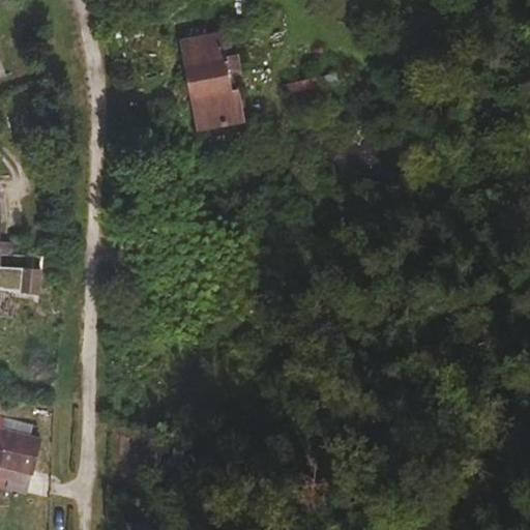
[(239,121),(235,89),(227,91),(219,52),(229,51),(227,39),(224,39),(224,34),(217,35),(217,32),(178,40),(195,129),(239,121)]
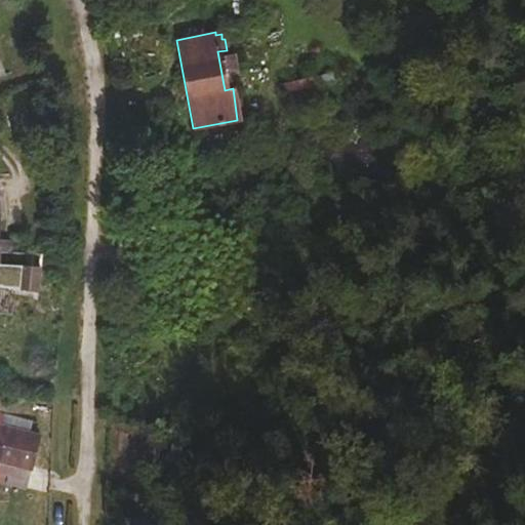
[(305,89),(304,79),(281,83),(283,93),(305,89)]
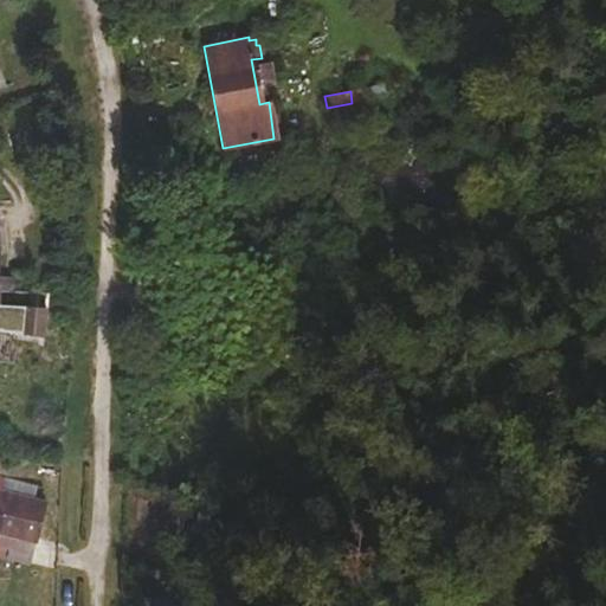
[(32,292),(33,281),(4,277),(2,291),(30,292),(32,292)]
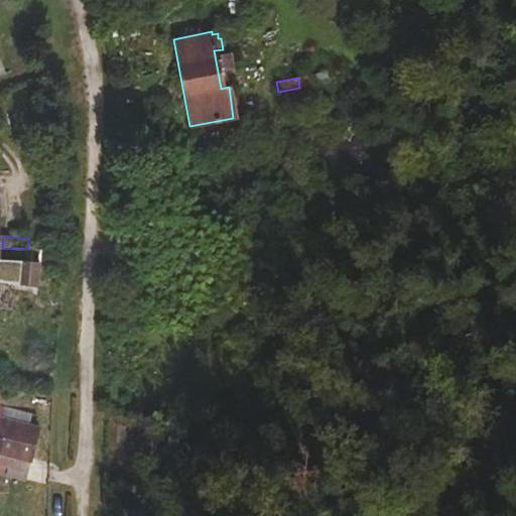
[(39,264),(41,250),(27,249),(25,249),(23,263),(39,264)]
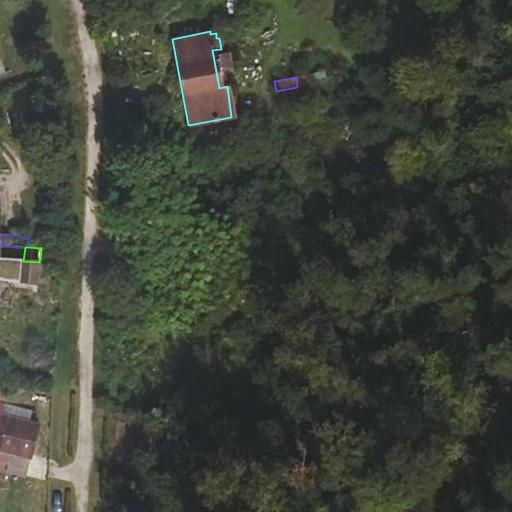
[(30,422),(0,413),(0,430),(31,439),(30,422)]
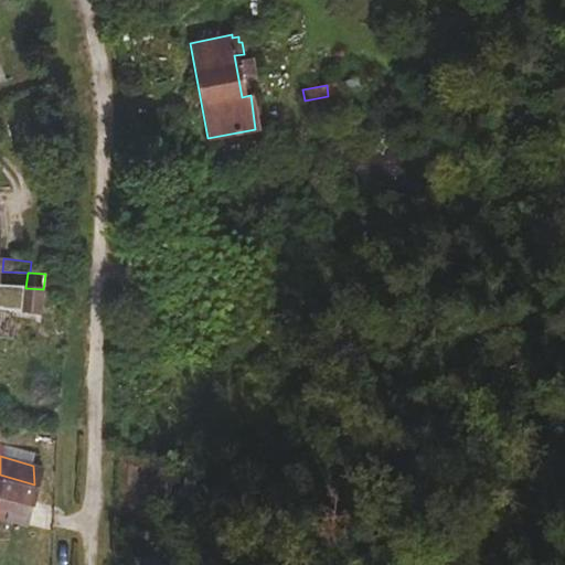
[(34,484),(0,475),(0,498),(30,505),(34,484)]
